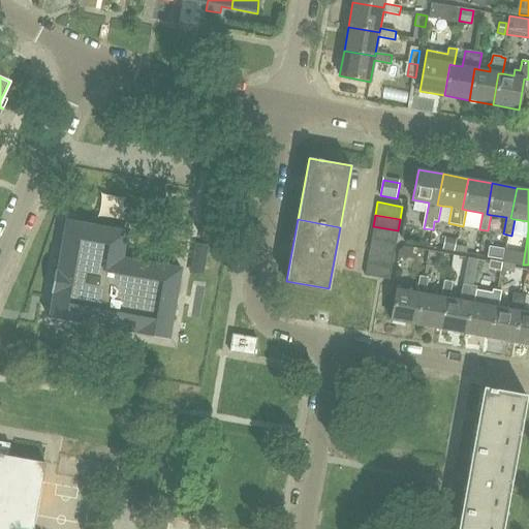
[(127,231),(66,220),(57,270),(55,270),(51,292),(53,293),(49,318),(81,324),(81,321),(136,332),(136,334),(168,340),(181,268),(122,257),(127,231)]
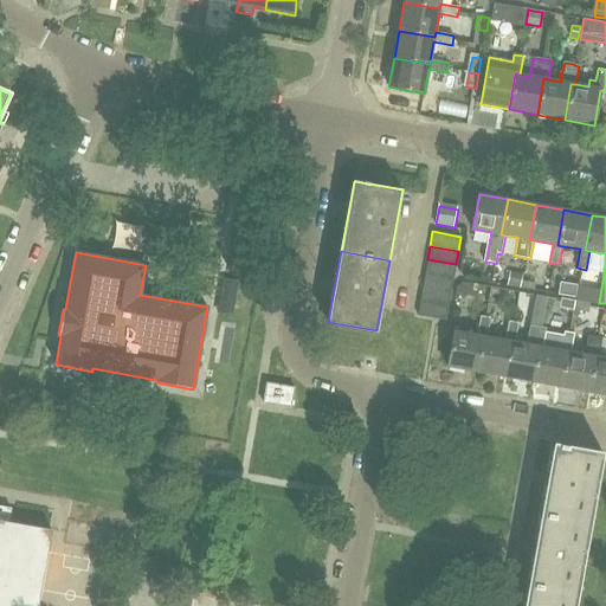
[(453,278),(456,264),(427,259),(425,274),(453,278)]
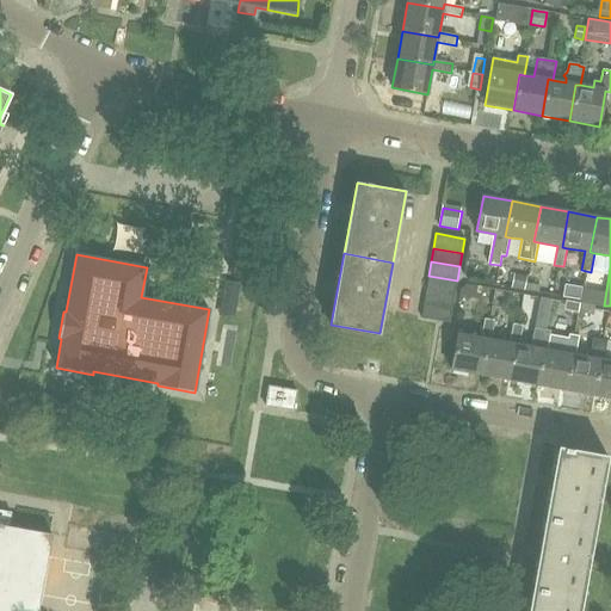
[(455,294),(457,281),(429,276),(426,289),(455,294)]
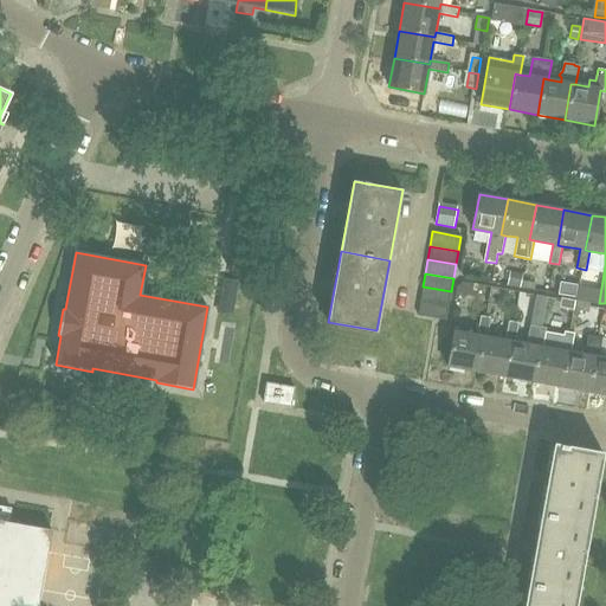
[(508,277),(505,284),(516,287),(520,288),(522,277),(508,275),(508,277)]
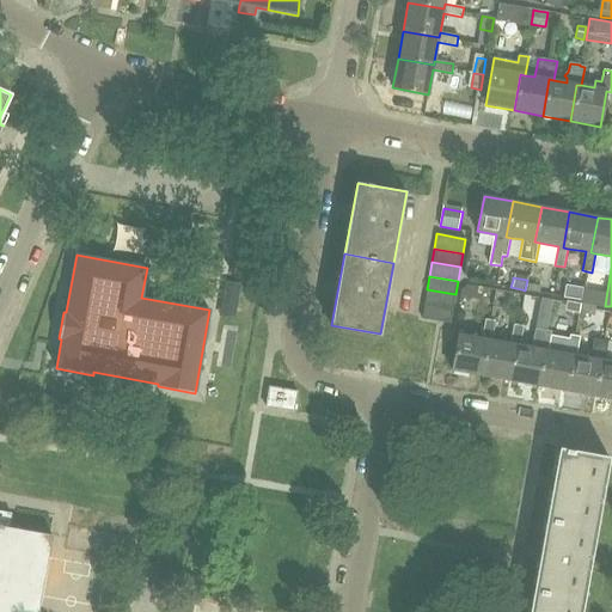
[(540,282),(527,280),(525,291),(539,293),(540,282)]
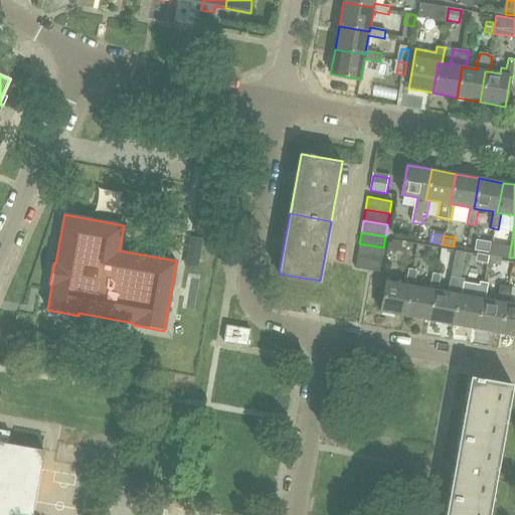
[(201,239),(190,237),(187,253),(199,255),(201,239)]
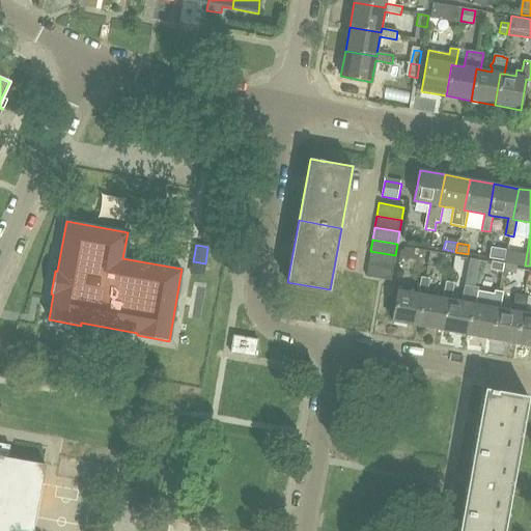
[(406,247),(400,251),(399,256),(399,258),(401,259),(416,261),(417,257),(419,249),(406,247)]
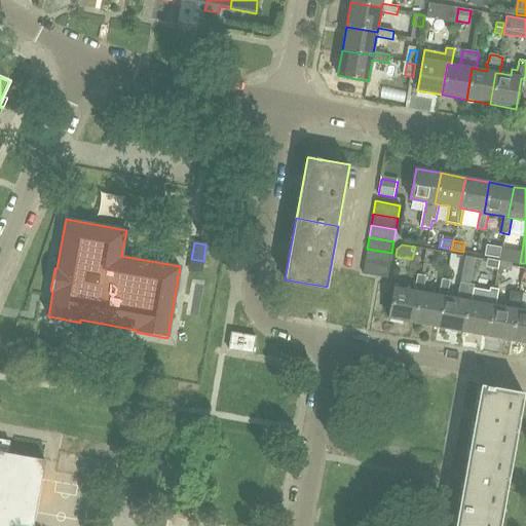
[(500,248),(486,246),(484,255),(487,256),(499,257),(500,250),(500,248)]
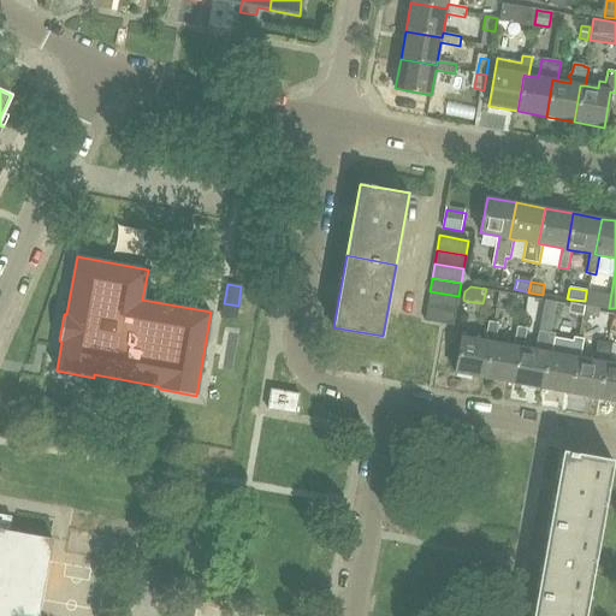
[(456,311),(458,296),(430,291),(427,306),(456,311)]
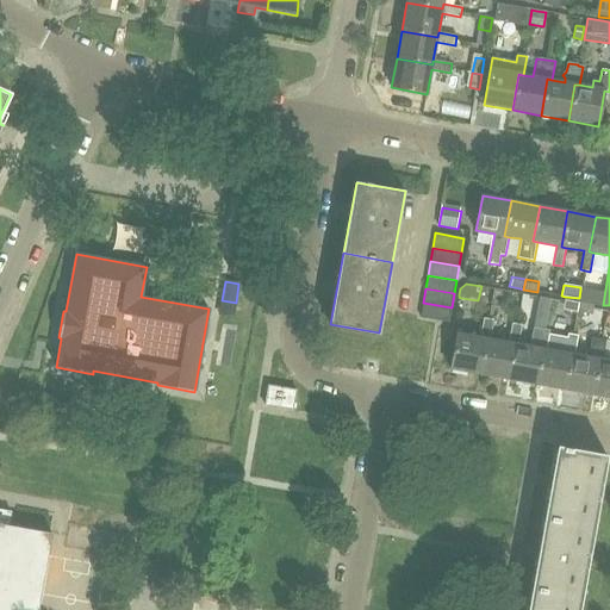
[(595,305),(597,306),(603,306),(603,305),(605,294),(583,290),(580,298),(580,303),(595,305)]
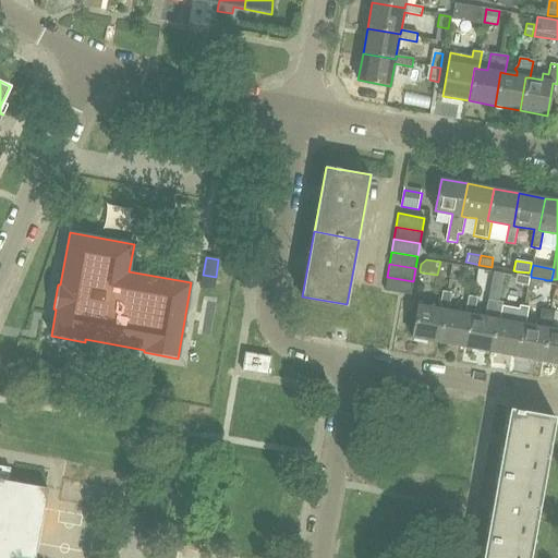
[(504,275),(494,273),(492,286),(501,287),(504,275)]
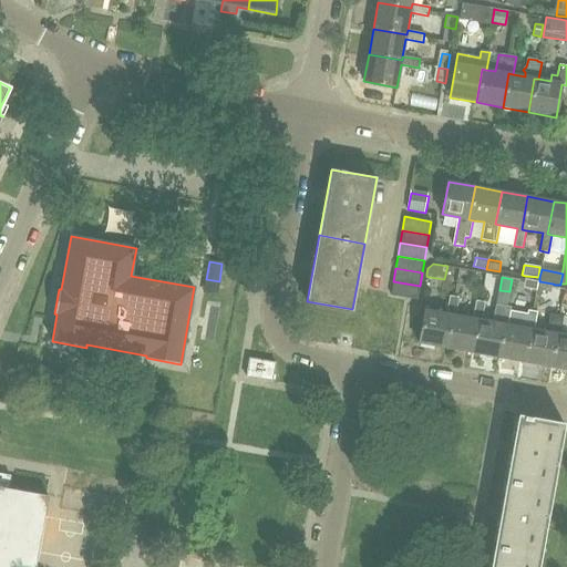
[(418,300),(420,286),(393,281),(391,296),(418,300)]
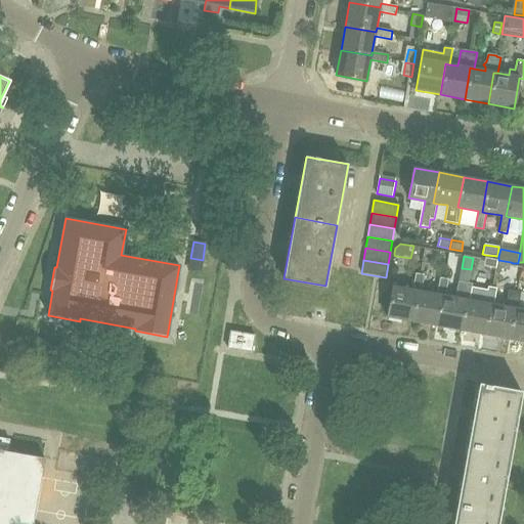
[(484,268),(494,270),(495,262),(485,260),(484,268)]
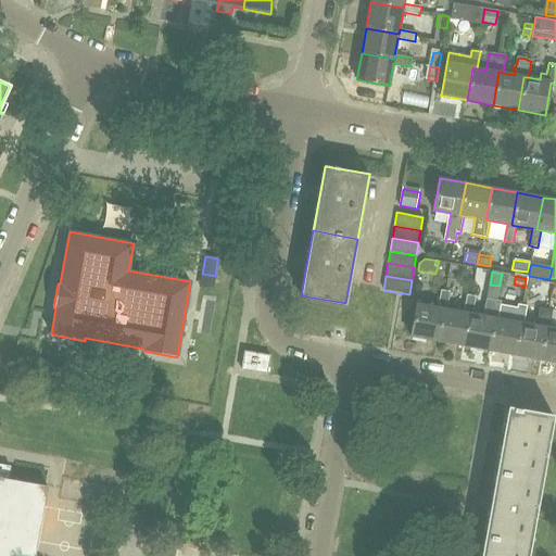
[(540,281),(528,279),(526,288),(539,290),(540,281)]
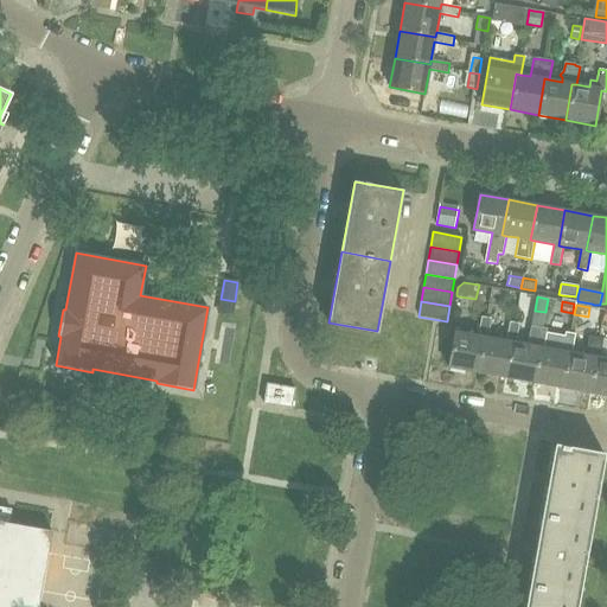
[(484,337),(489,337),(492,318),(483,317),(479,336),(455,331),(448,366),(478,372),(484,337)]
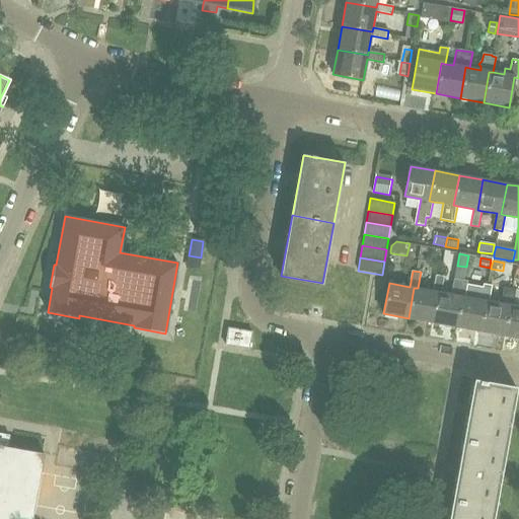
[(438,292),(442,293),(444,277),(436,275),(433,291),(418,288),(414,288),(409,318),(432,322),(438,292)]
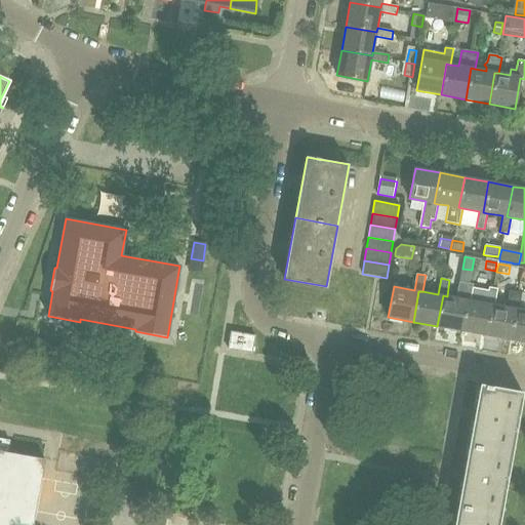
[(467,299),(471,300),(474,284),(466,283),(462,298),(447,296),(443,295),(437,326),(461,330),(467,299)]
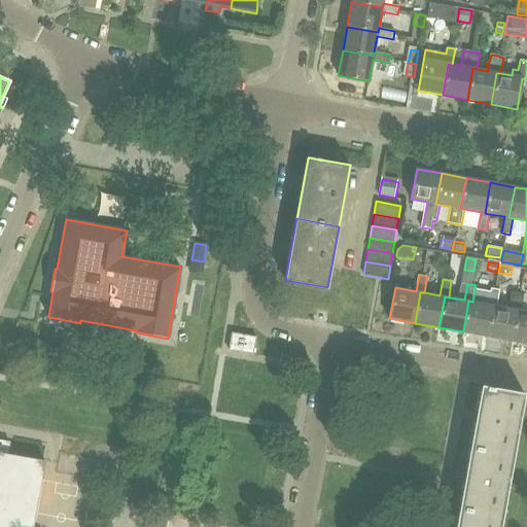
[(493,306),(497,306),(500,289),(492,288),(489,305),(472,302),(468,301),(463,331),(487,337),(493,306)]
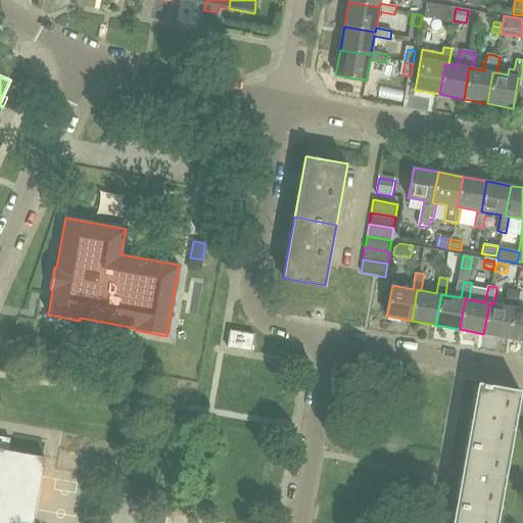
[(520,292),(512,290),(508,289),(505,305),(493,303),(489,303),(483,334),(508,338),(513,307),(517,308),(520,292)]
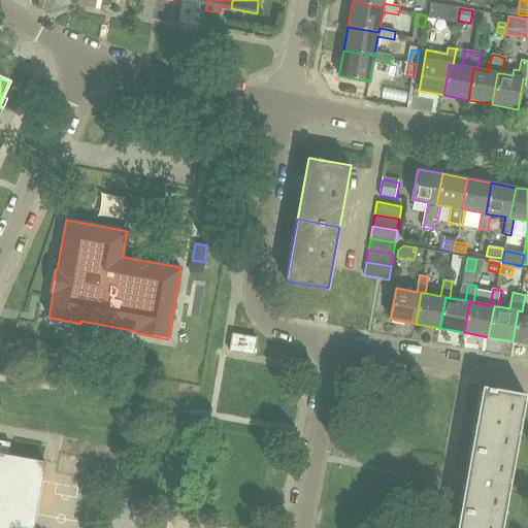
[(527,311),(522,311),(518,310),(513,341),(527,343),(527,311)]
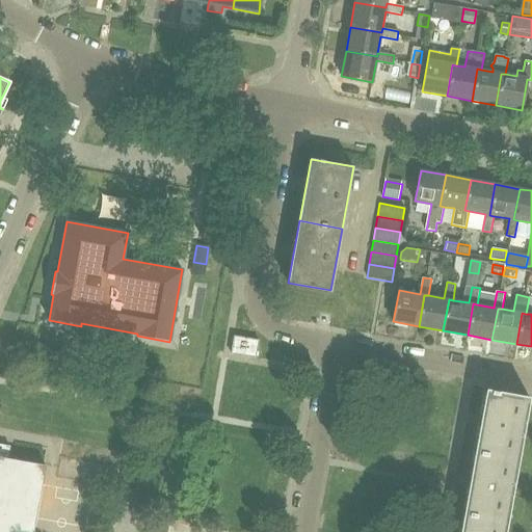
[(259,340),(234,336),(231,353),(256,357),(259,340)]
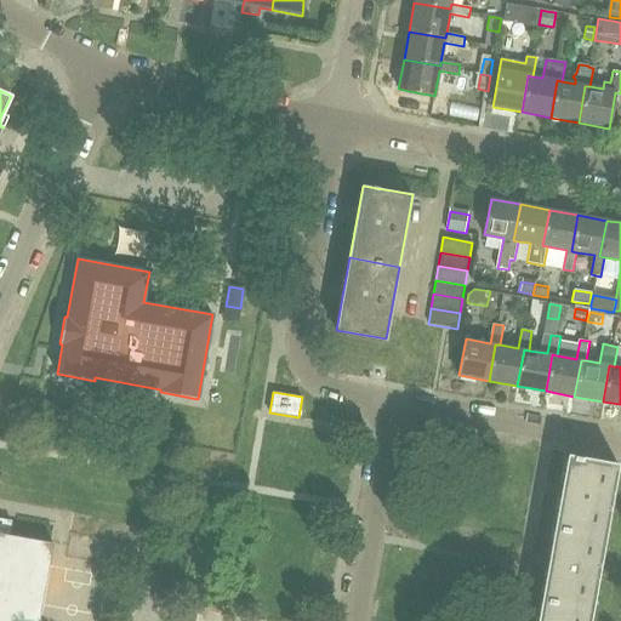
[(567,455),(554,527),(605,536),(617,463),(567,455)]
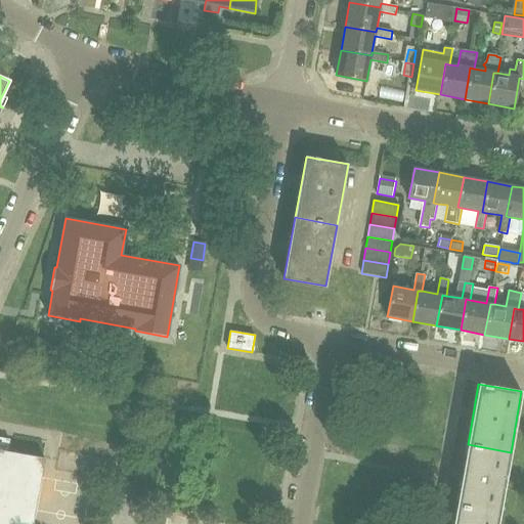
[(0,523),(32,523),(44,457),(7,451),(9,439),(0,437),(0,523)]
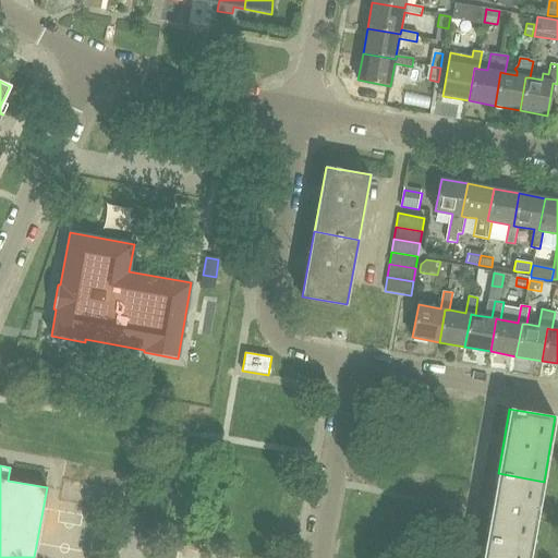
[(498,473),(486,538),(532,546),(544,482),(498,473)]
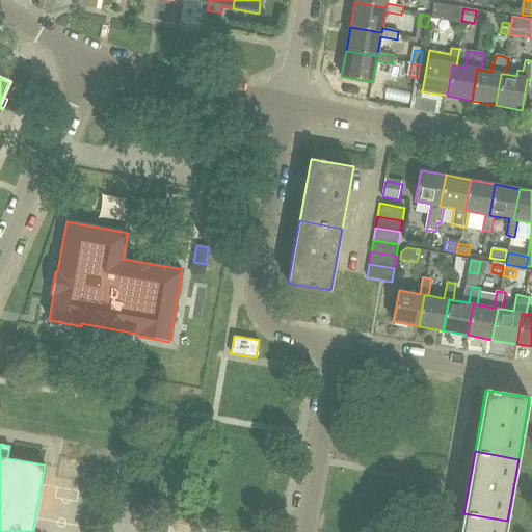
[(132,509),(143,511),(151,474),(138,472),(132,509)]
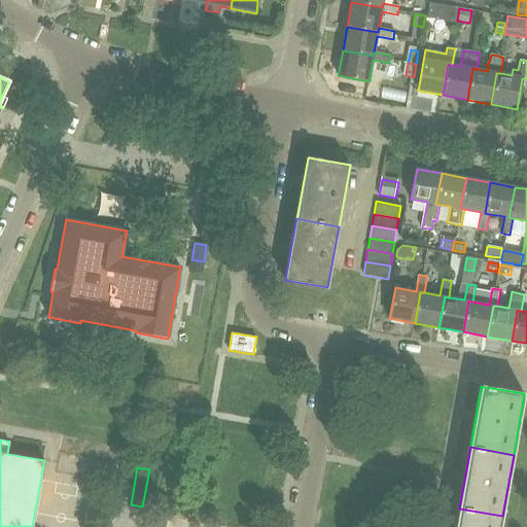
[(459,508),(455,526),(499,526),(502,516),(459,508)]
